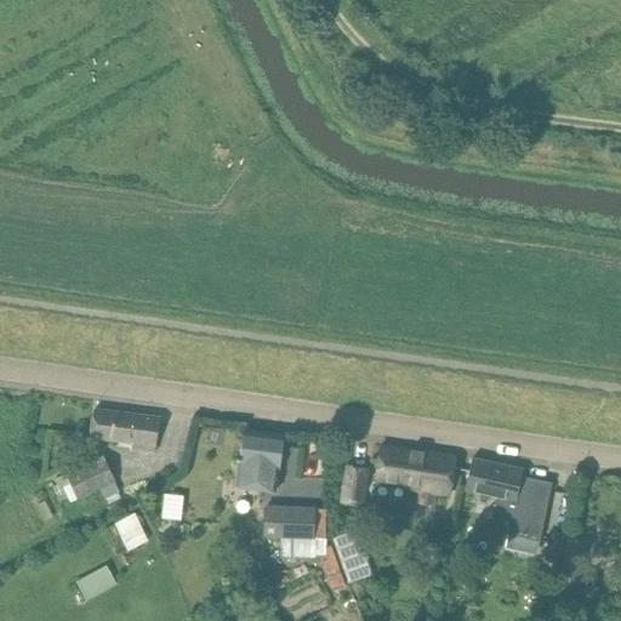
[(155,451),(157,442),(160,417),(95,410),(91,436),(134,442),(132,448),(155,451)]
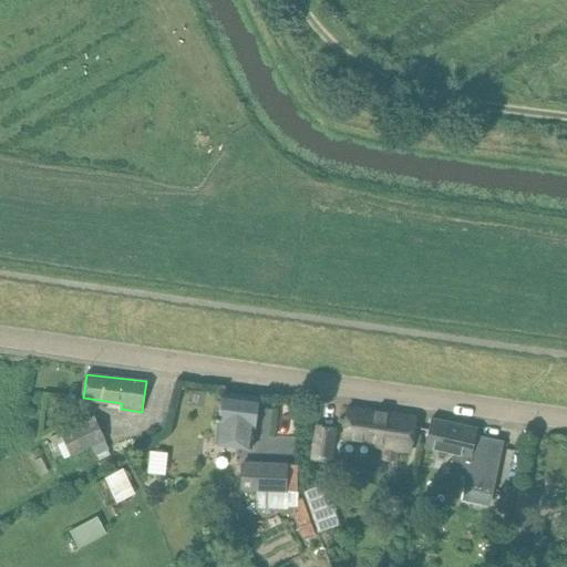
[(253,444),(255,420),(258,398),(223,393),(216,439),(253,444)]
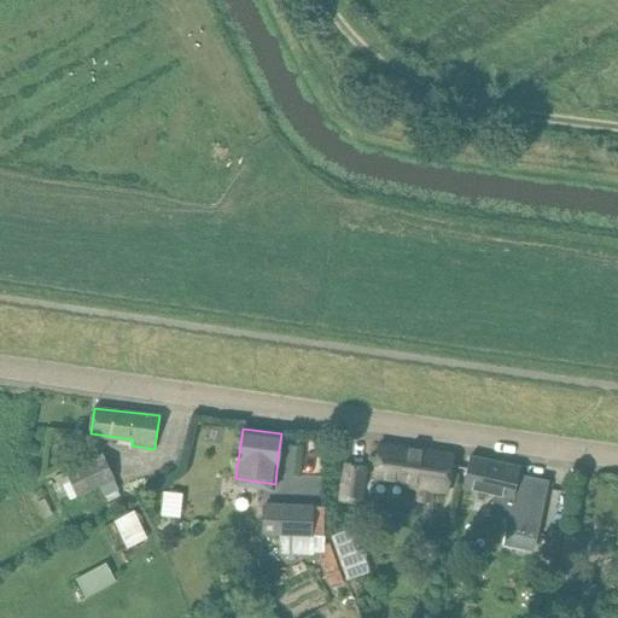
[(448,491),(454,454),(382,443),(375,481),(402,483),(401,485),(417,488),(414,502),(432,505),(435,489),(448,491)]
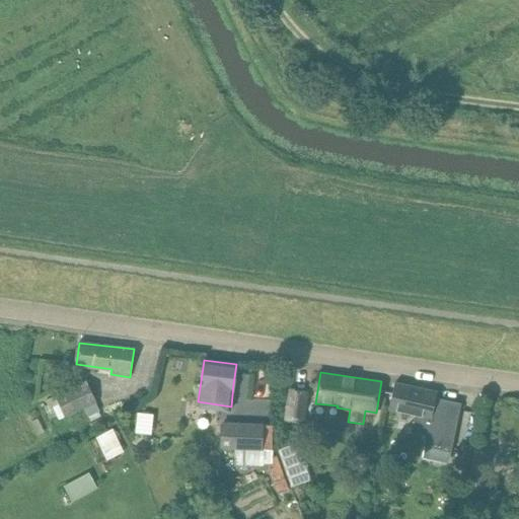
[(86,382),(56,396),(46,401),(48,405),(45,406),(51,419),(57,416),(59,420),(84,408),(88,417),(100,411),(86,382)]
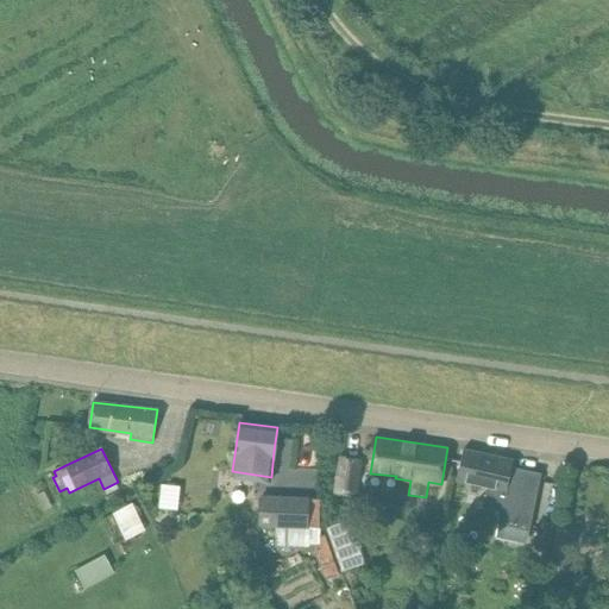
[(456,481),(482,487),(487,488),(483,509),(502,513),(500,523),(528,529),(539,476),(512,470),(513,460),(463,450),(456,481)]
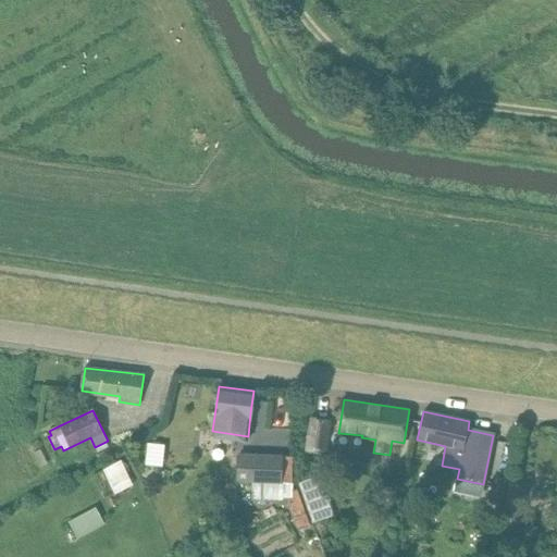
[(326,456),(332,420),(310,417),(305,453),(326,456)]
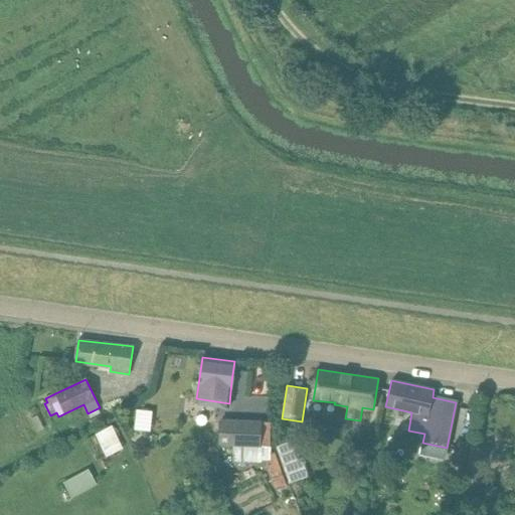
[(234,410),(266,412),(266,396),(234,395),(234,410)]
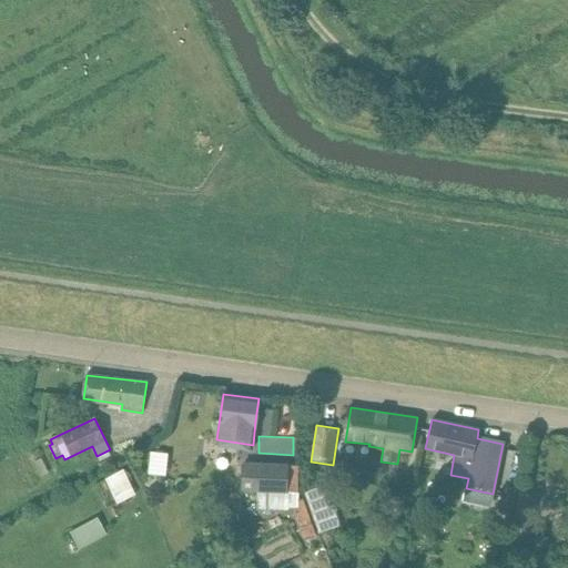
[(150,475),(169,475),(169,452),(150,450),(150,475)]
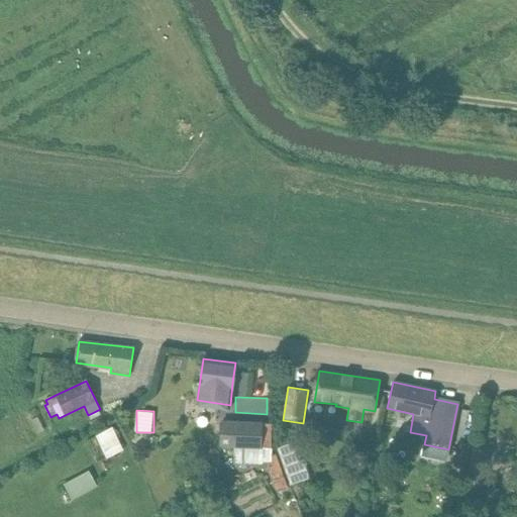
[(262,466),(262,462),(268,462),(277,490),(288,486),(277,454),(272,456),(271,424),(223,423),(221,448),(234,449),(232,463),(262,466)]
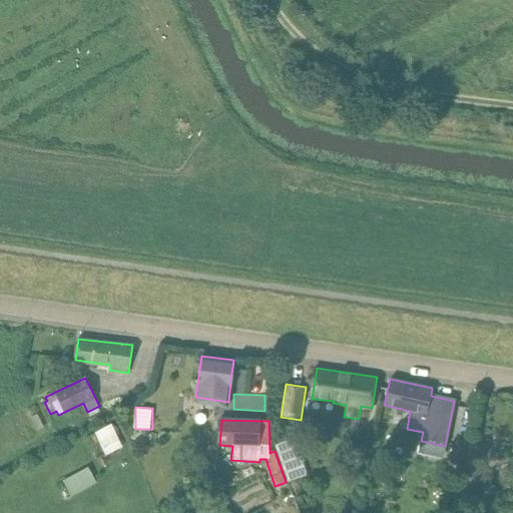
[(95,430),(106,455),(124,447),(113,422),(95,430)]
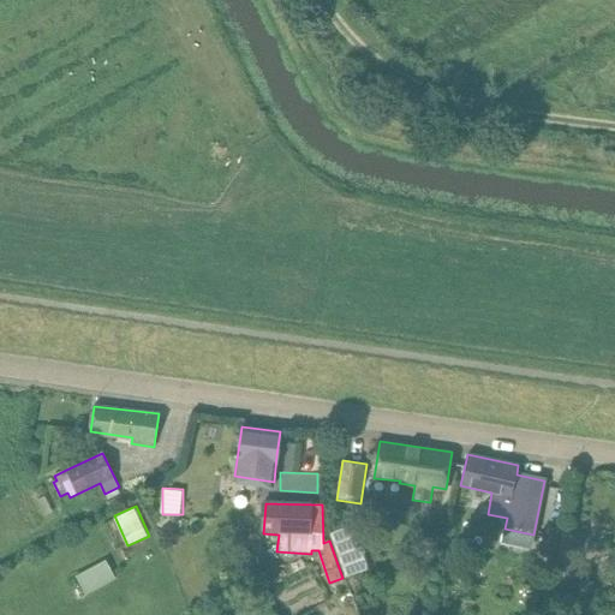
[(330,533),(346,577),(369,568),(353,525),(330,533)]
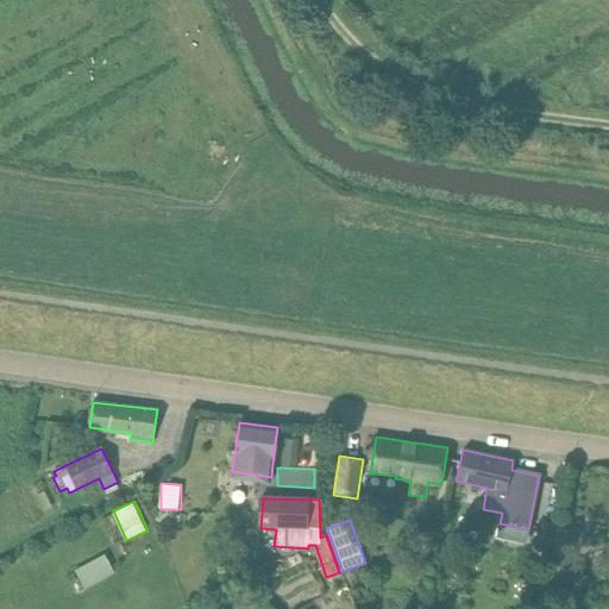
[(104,556),(75,571),(85,589),(113,573),(104,556)]
